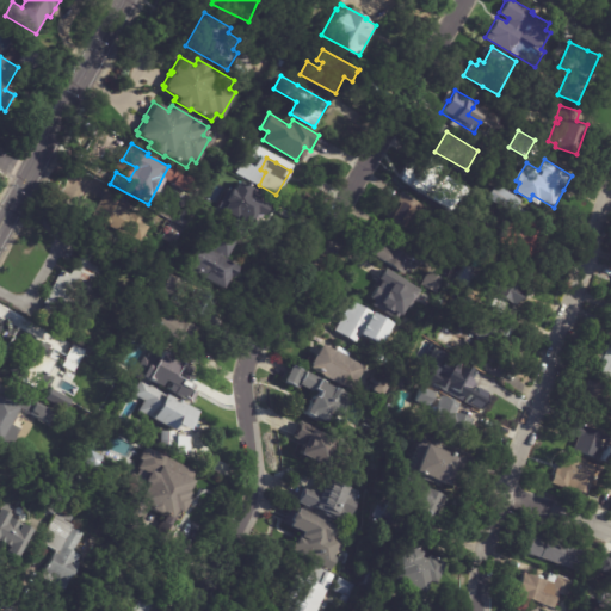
[(438,171),(431,181),(437,185),(431,196),(407,181),(421,160),(438,171)]
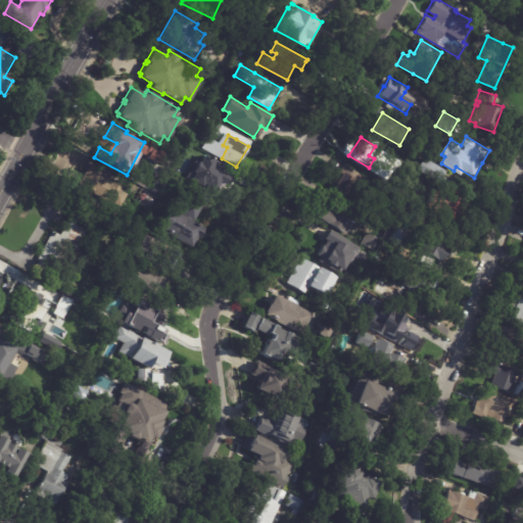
[(446,170),(437,188),(414,174),(424,156),(446,170)]
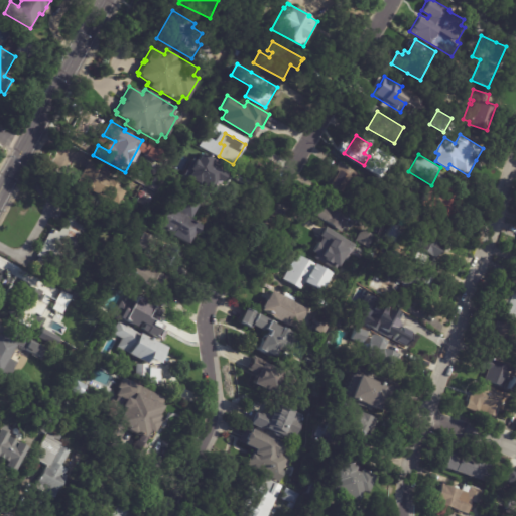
[(403,170),(392,164),(398,155),(409,161),(403,170)]
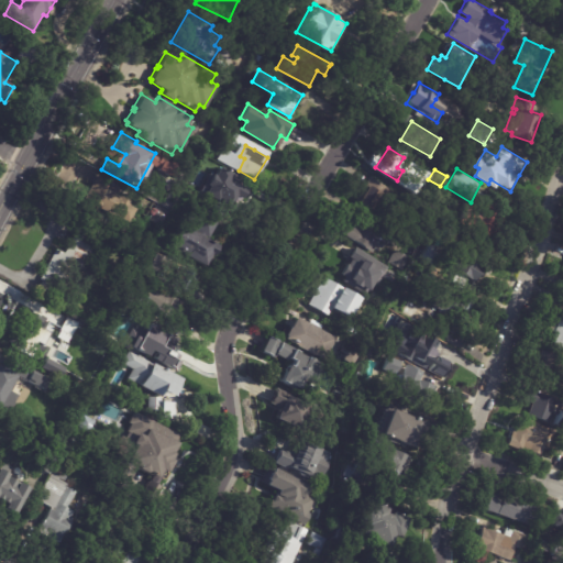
[(245,180),(242,187),(254,194),(242,214),(214,198),(230,172),(245,180)]
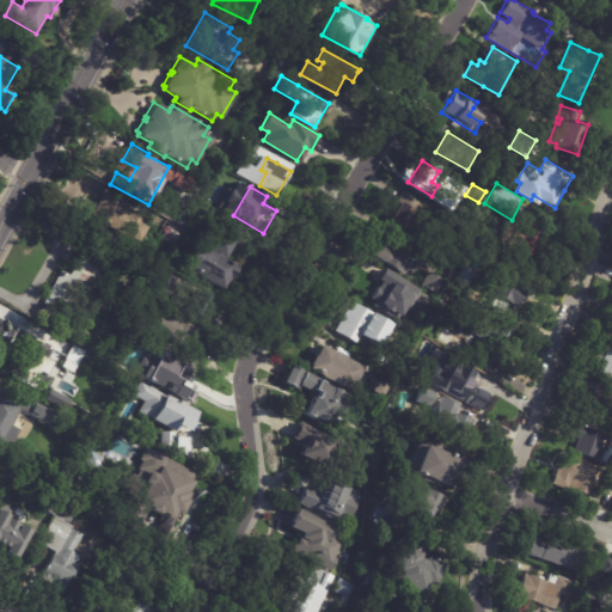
[(89,221),(105,191),(120,200),(116,206),(129,214),(130,213),(140,218),(139,221),(147,225),(139,242),(120,231),(116,237),(89,221)]
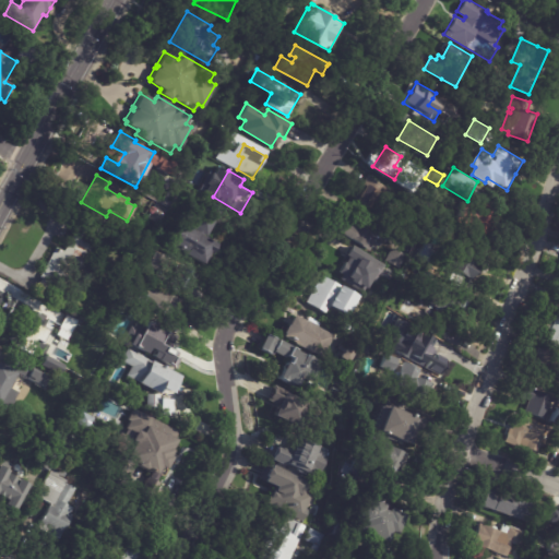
[(364,183),(368,177),(401,197),(388,219),(354,199),(364,183)]
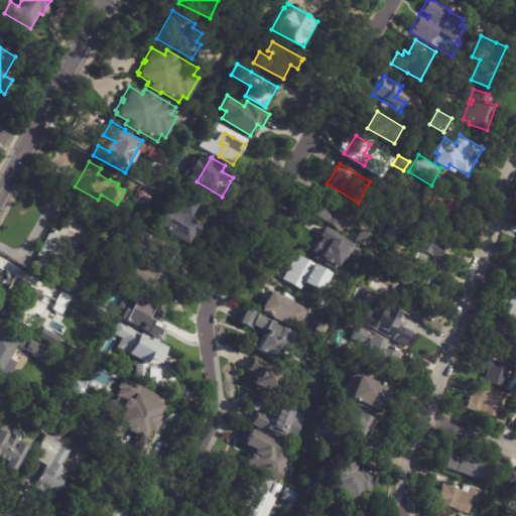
[(467,199),(455,219),(424,201),(435,180),(467,199)]
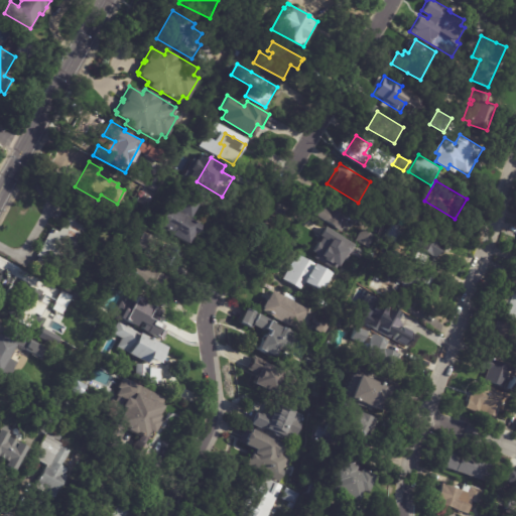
[(206,192),(191,219),(202,224),(190,244),(156,226),(166,206),(177,211),(194,181),(207,188),(206,192)]
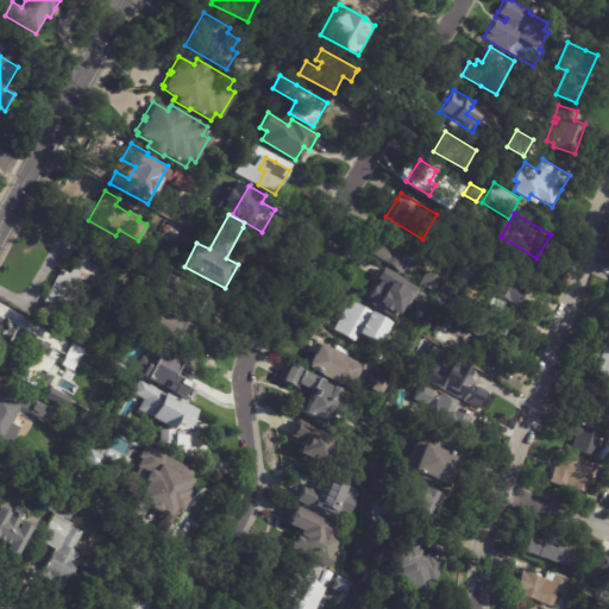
[(162,238),(170,221),(184,230),(176,245),(162,238)]
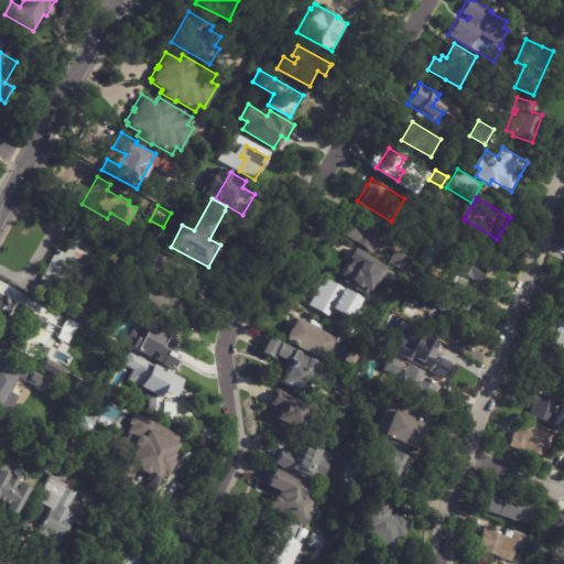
[(389,240),(386,245),(377,239),(370,251),(338,232),(345,221),(357,229),(364,218),(392,234),(389,240)]
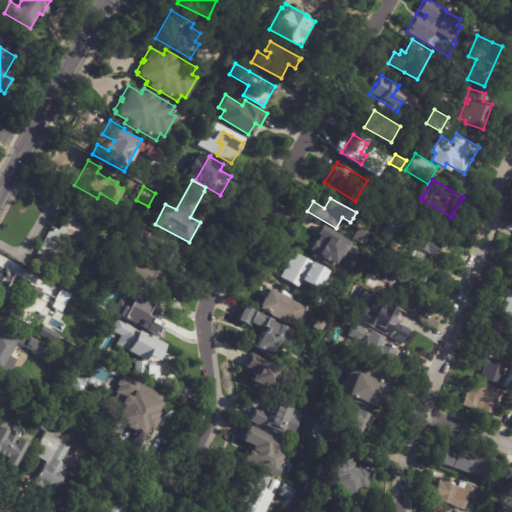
[(79,233),(72,246),(65,242),(47,275),(31,267),(38,255),(36,254),(50,227),(57,230),(74,200),(92,210),(79,233)]
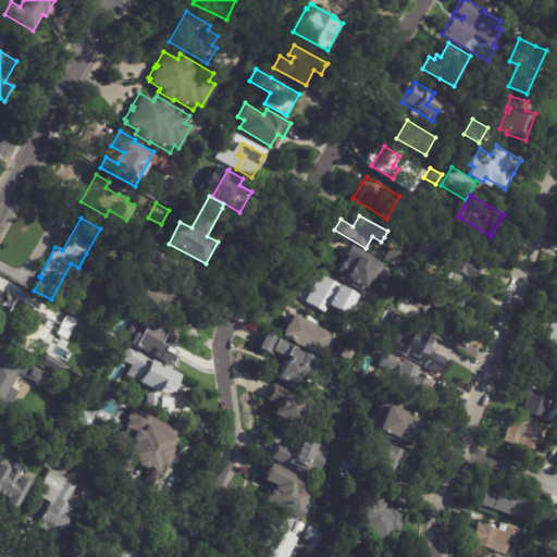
[(480,269),(477,275),(472,273),(469,280),(463,277),(459,286),(445,279),(452,268),(438,261),(448,240),(480,257),(477,263),(481,265),(480,269)]
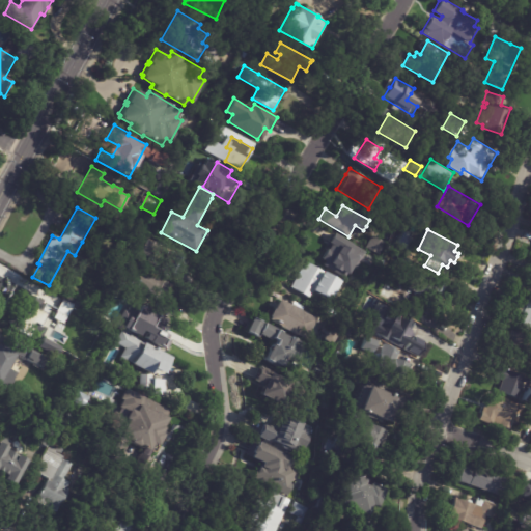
[(406,233),(404,234),(415,242),(409,251),(394,243),(401,230),(406,233)]
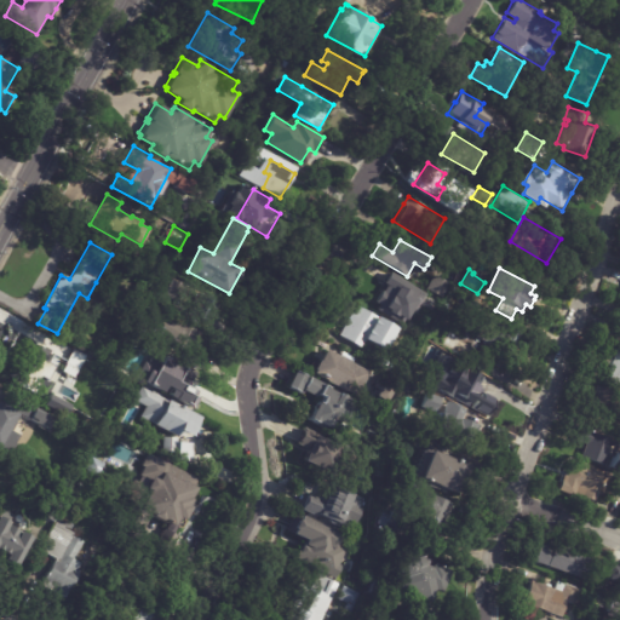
[(426,293),(414,315),(409,311),(405,319),(378,303),(384,292),(389,294),(394,286),(389,282),(394,274),(426,293)]
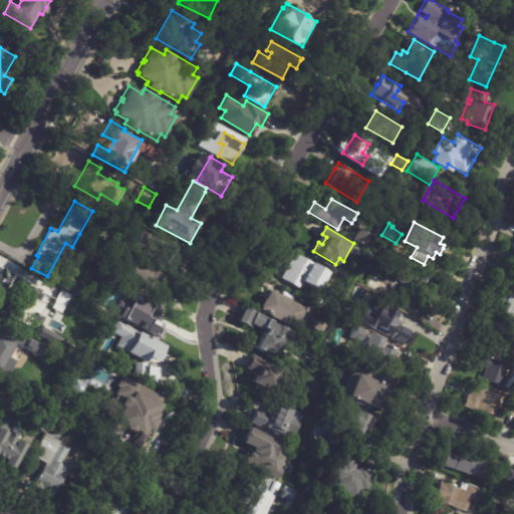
[(366,246),(354,240),(361,228),(373,235),(366,246)]
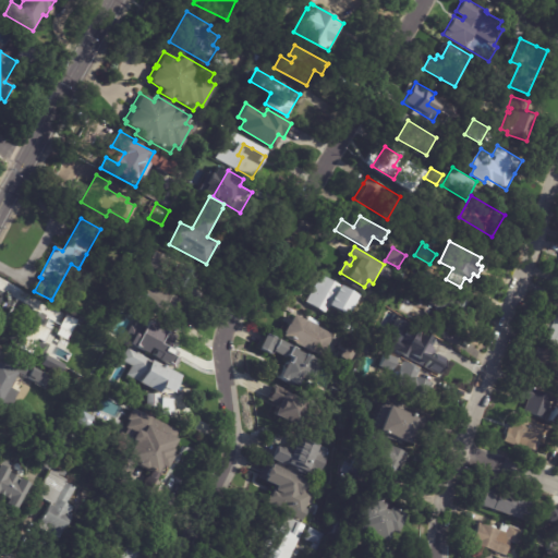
[(195,287),(189,298),(147,274),(150,268),(146,265),(154,251),(159,254),(161,251),(203,275),(195,287)]
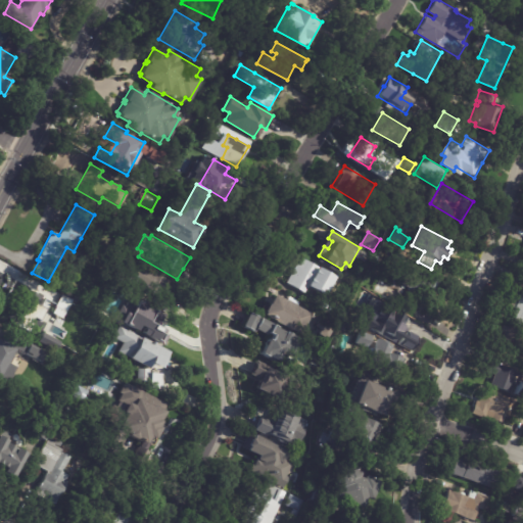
[(308,295),(287,283),(297,265),(300,266),(303,258),(336,277),(325,295),(313,288),(308,295)]
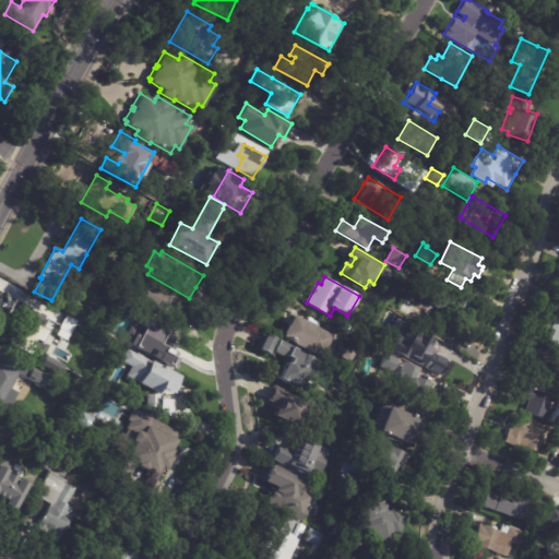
[(185,301),(176,319),(183,323),(180,332),(166,324),(170,316),(157,309),(153,318),(134,308),(147,282),(185,301)]
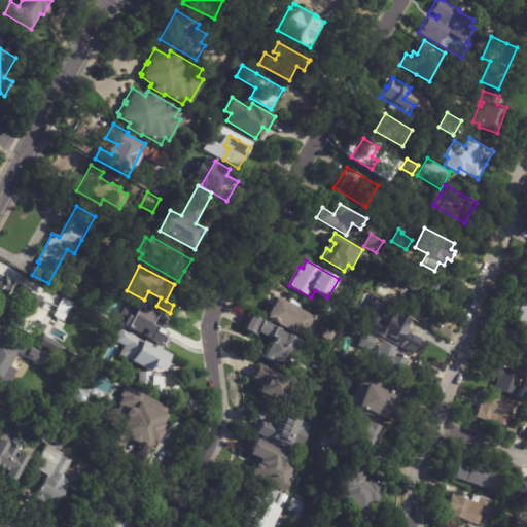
[(428,312),(407,302),(412,290),(405,286),(407,282),(402,280),(407,272),(413,275),(416,268),(444,282),(428,312)]
